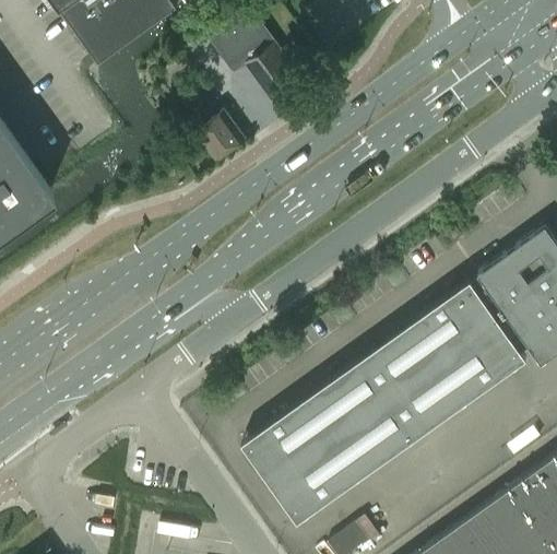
[(52,0),(99,65),(178,8),(173,0),(52,0)]
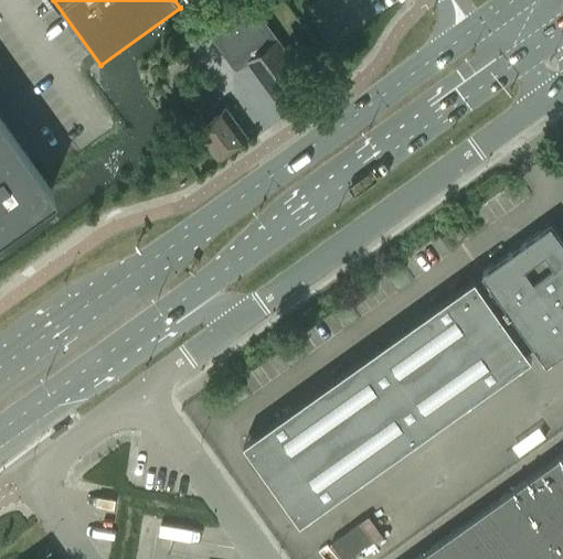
[(307,83),(278,42),(277,43),(245,0),(209,27),(215,36),(213,39),(238,74),(240,73),(238,72),(248,65),(278,105),(307,83)]
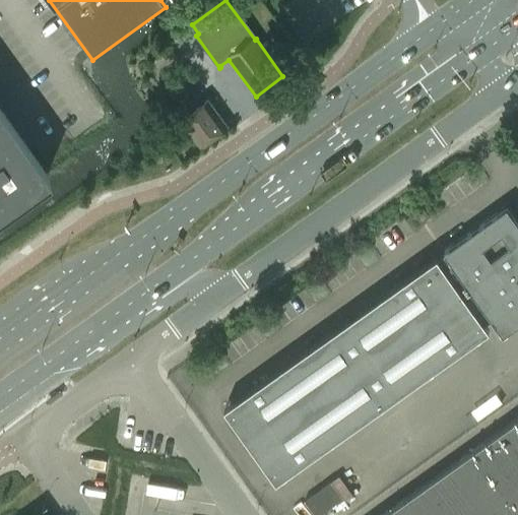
[(191,118),(198,112),(189,99),(190,98),(181,83),(170,90),(180,106),(182,104),(191,118)]
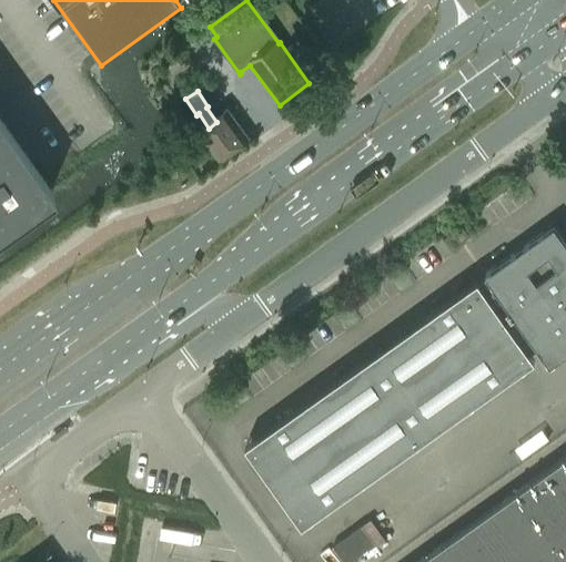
[(250,142),(229,114),(202,133),(222,162),(250,142)]
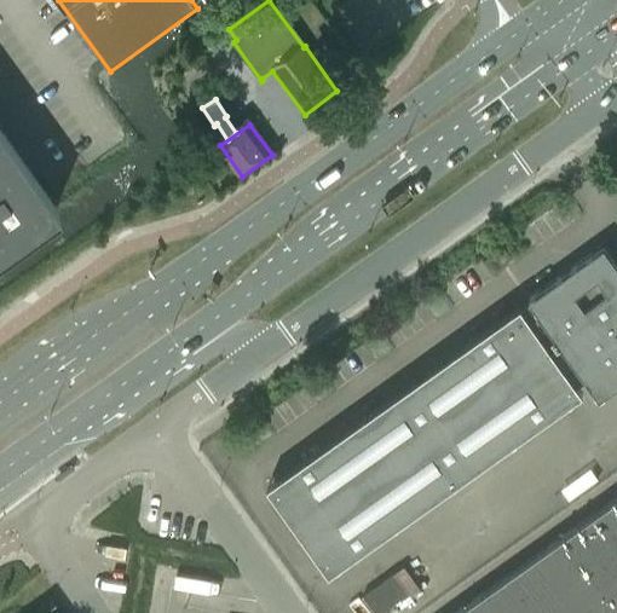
[(0,252),(58,212),(0,132),(0,252)]
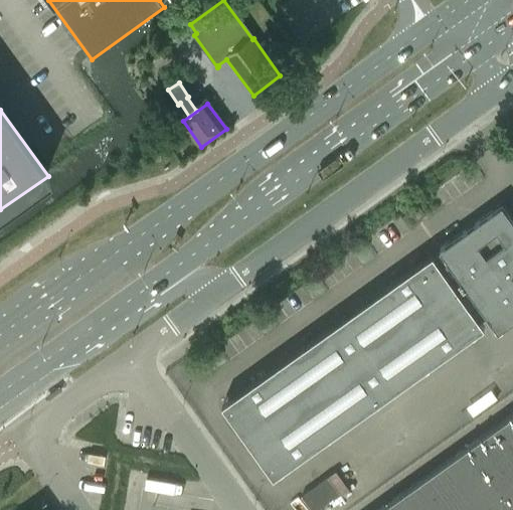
[(512,221),(503,208),(442,252),(443,253),(227,407),(276,475),(484,326),(481,323),(488,318),(500,334),(512,325),(512,221)]
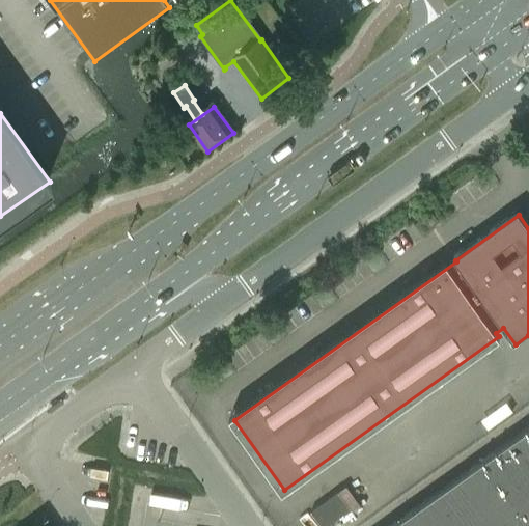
[(483,465),(527,525),(528,525),(528,443),(524,436),(483,465)]
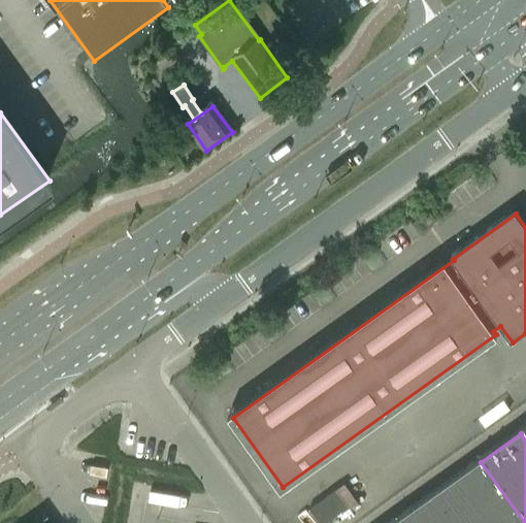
[(524,522),(481,462),(440,491),(462,522),(524,522)]
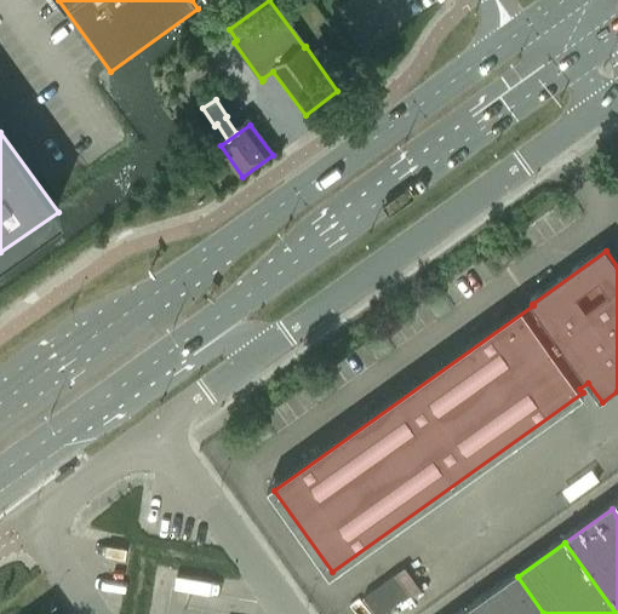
[(469,609),(471,613),(543,613),(518,577),(469,609)]
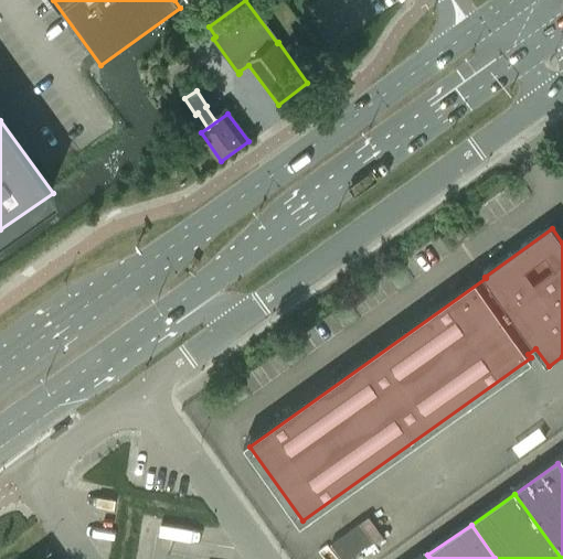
[(361,526),(332,547),(340,558),(354,558),(374,545),(361,526)]
